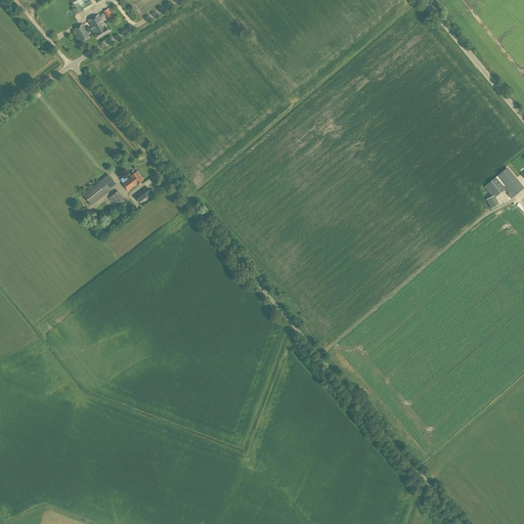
[(70,0),(72,4),(73,3),(76,8),(73,10),(76,14),(78,13),(84,10),(84,11),(93,6),(90,0),(85,3),(83,0),(70,0)]
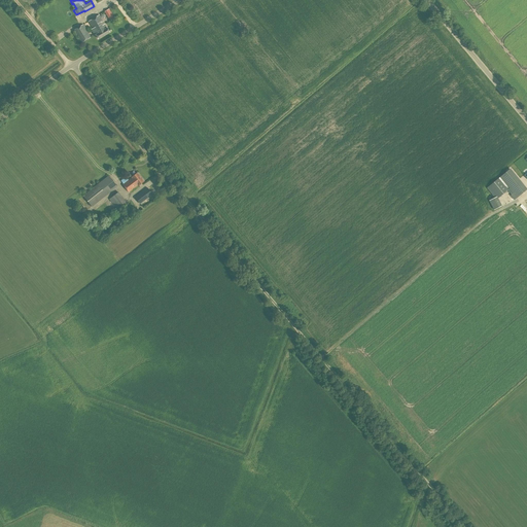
[(110,21),(115,18),(110,8),(105,11),(110,21)]
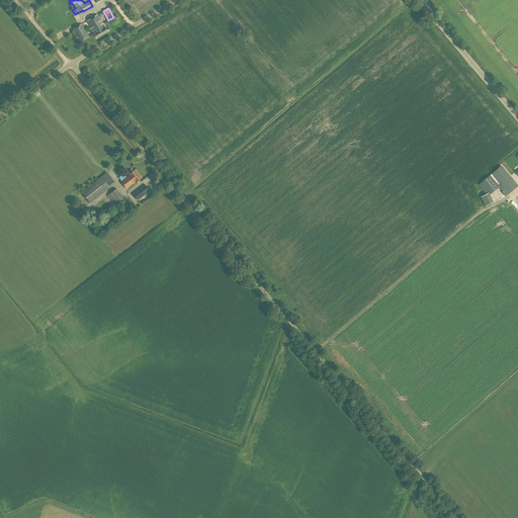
[(90,30),(102,23),(97,14),(87,21),(91,28),(90,28),(90,30)]
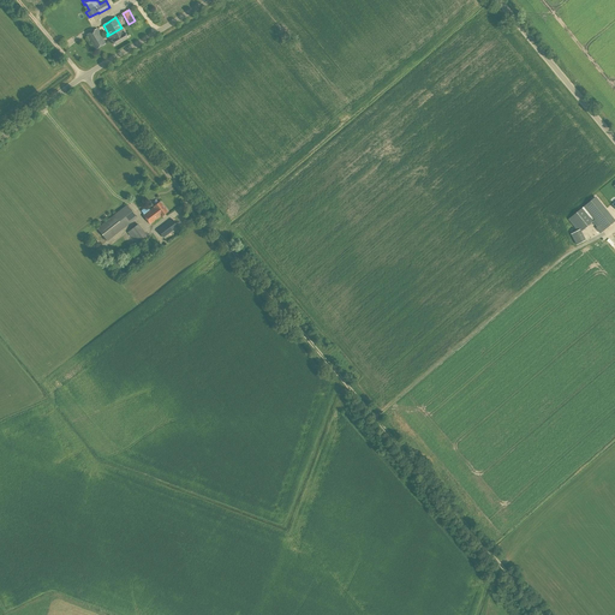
[(121,28),(107,36),(111,41),(112,40),(114,46),(127,37),(125,33),(121,28)]
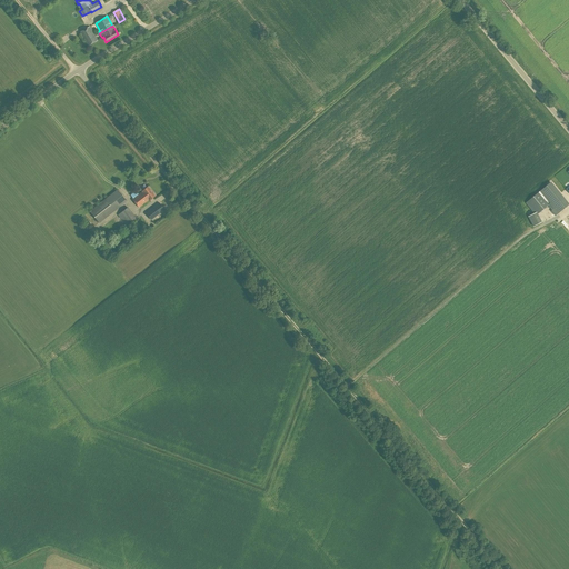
[(88,46),(98,40),(90,27),(80,32),(88,46)]
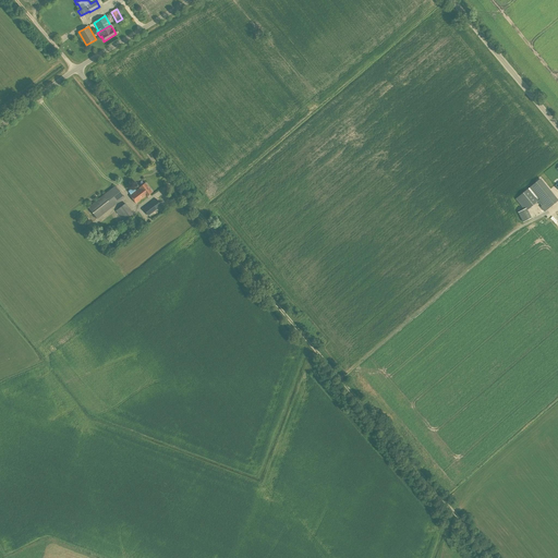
[(498,87),(504,94),(509,89),(504,83),(498,87)]
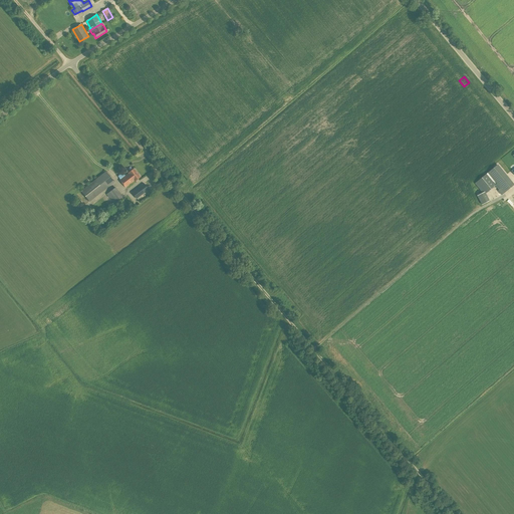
[(471,82),(465,85),(474,100),(480,97),(471,82)]
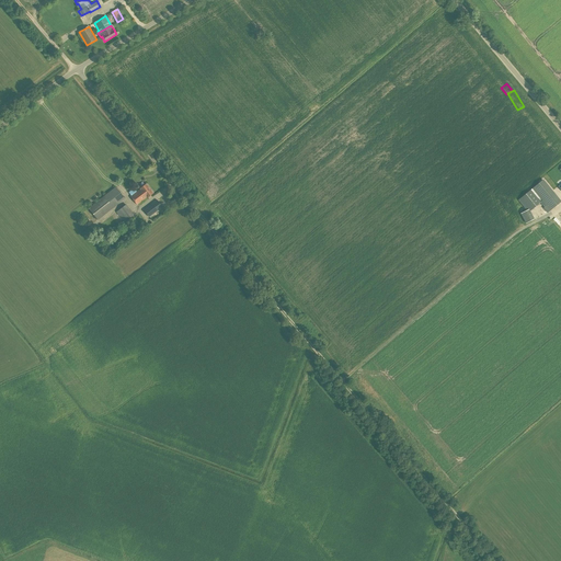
[(560,168),(560,167),(547,178),(551,184),(559,178),(560,180),(560,168)]
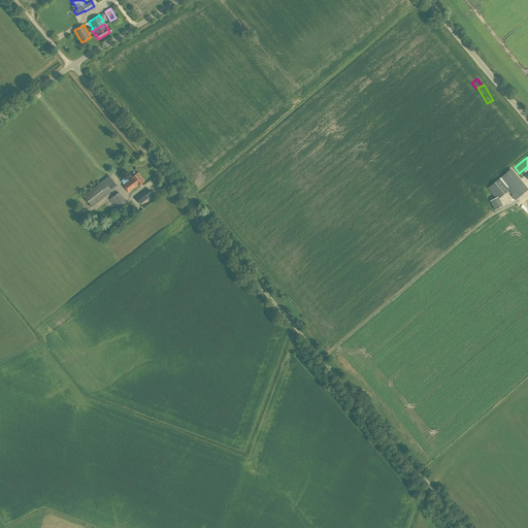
[(527,188),(512,168),(512,169),(488,188),(496,198),(490,201),(495,210),(503,206),(499,198),(509,191),(513,195),(512,196),(516,200),(527,190),(527,188)]
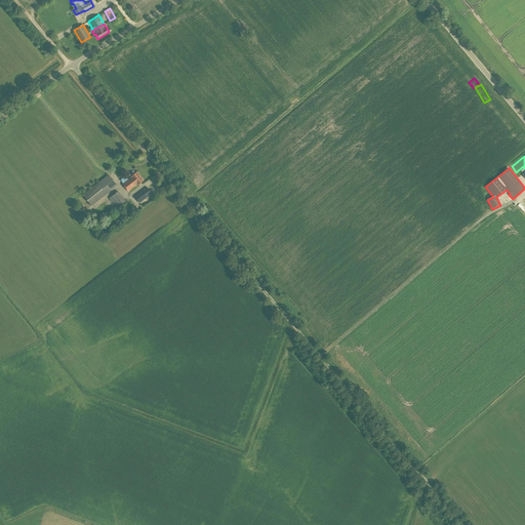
[(137,185),(144,180),(136,171),(131,176),(122,184),(128,192),(137,185)]
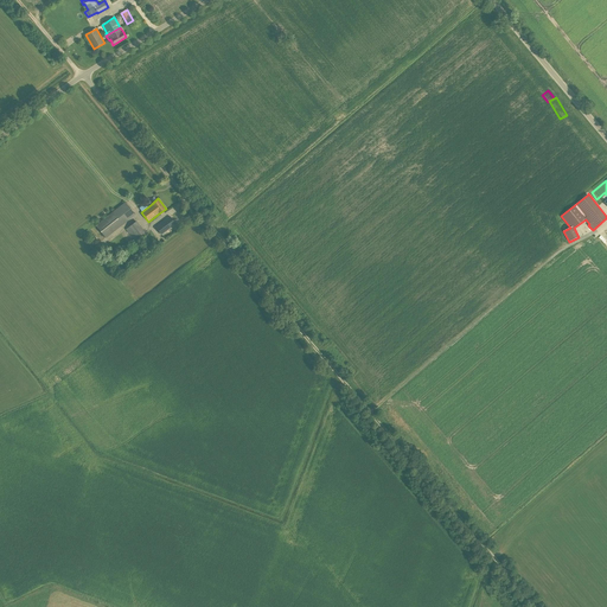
[(106,238),(135,215),(125,203),(96,225),(106,238)]
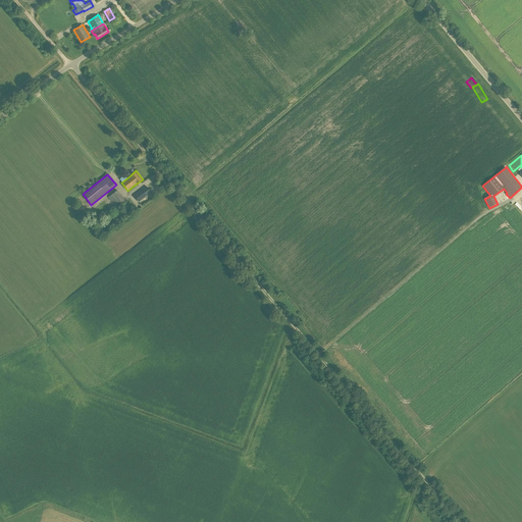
[(153,195),(151,193),(146,186),(134,195),(139,202),(148,195),(150,198),(153,195)]
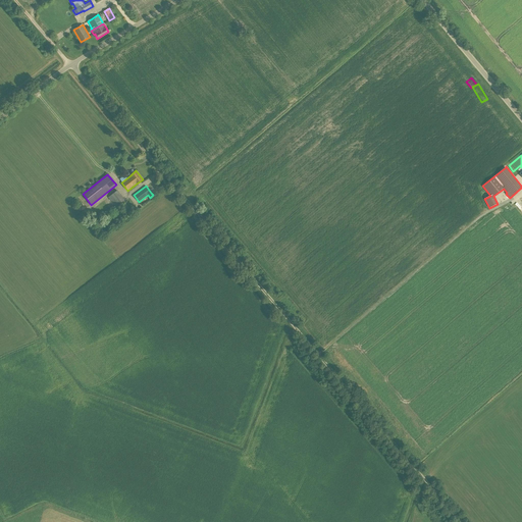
[(116,208),(125,201),(117,191),(108,197),(116,208)]
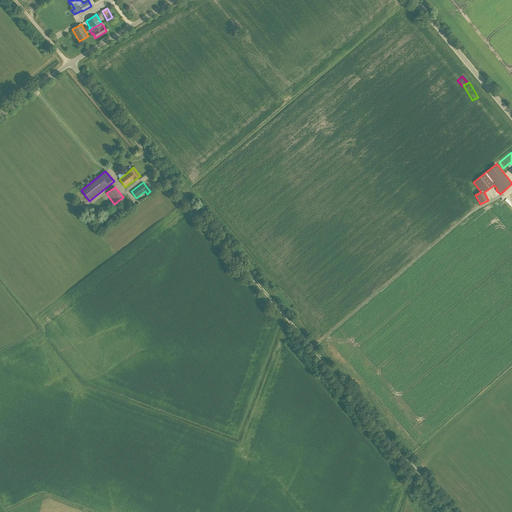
[(500,209),(511,227),(511,214),(509,210),(505,212),(505,211),(503,212),(501,209),(500,209)]
